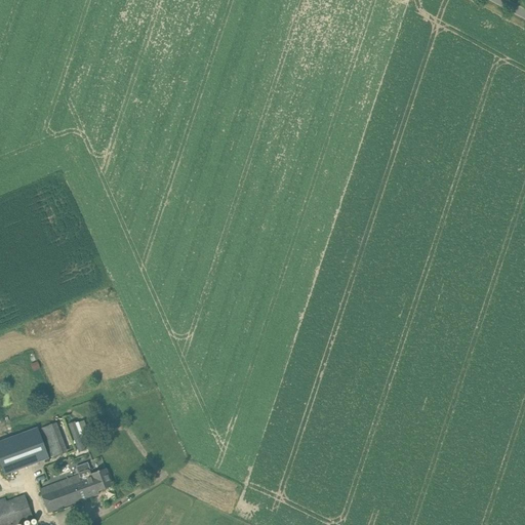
[(41,361),(33,363),(35,370),(43,367),(41,361)]
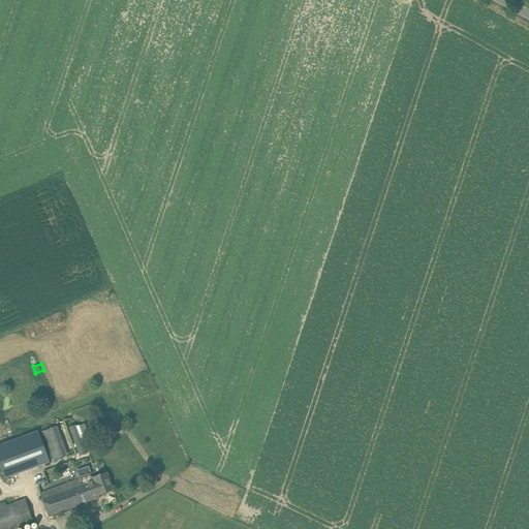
[(75,425),(69,428),(80,456),(86,454),(75,427),(75,425)]
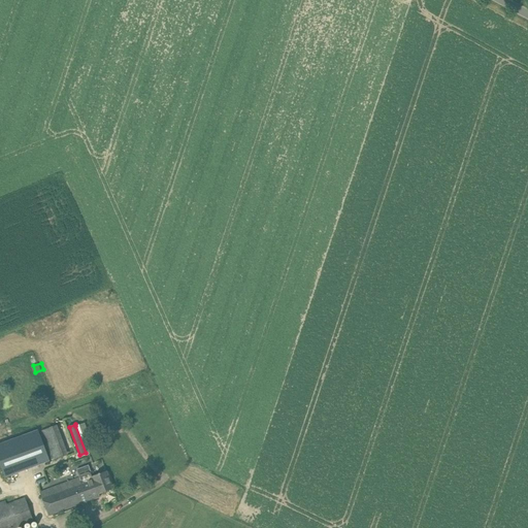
[(0,443),(0,464),(5,477),(50,461),(38,430),(0,443)]
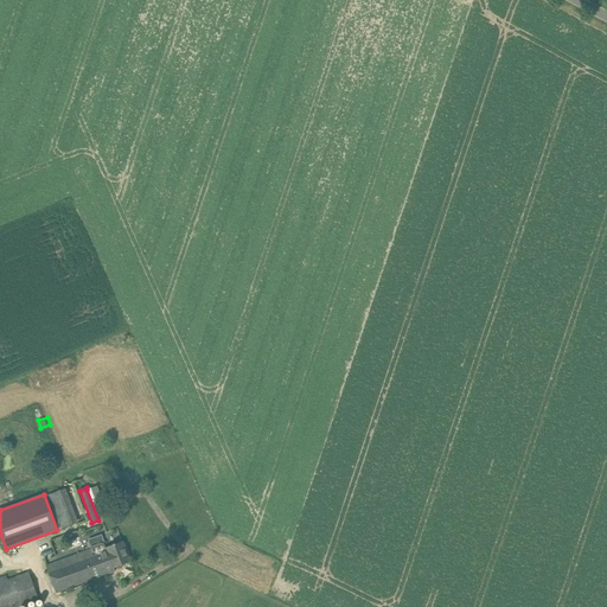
[(91,549),(46,567),(56,593),(115,572),(114,568),(129,562),(122,542),(107,548),(101,535),(88,540),(91,549)]
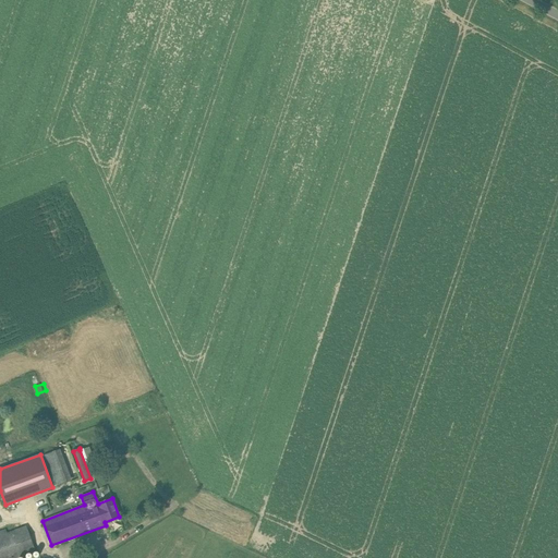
[(0,531),(0,557),(15,557),(35,552),(26,526),(7,534),(5,530),(0,531)]
